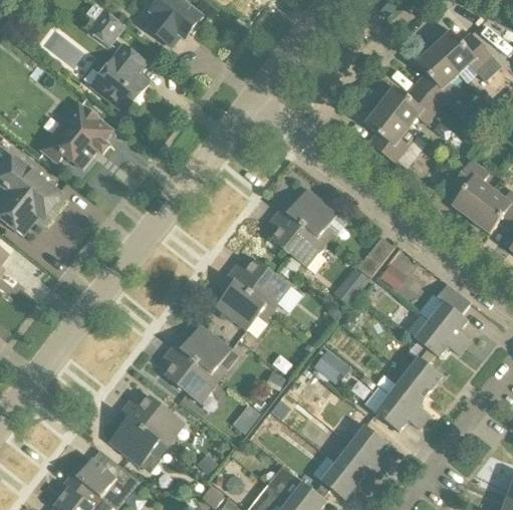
[(198,21),(203,15),(184,0),(158,0),(150,11),(152,13),(143,24),(172,47),(181,36),(184,39),(189,32),(192,34),(200,23),(198,21)]
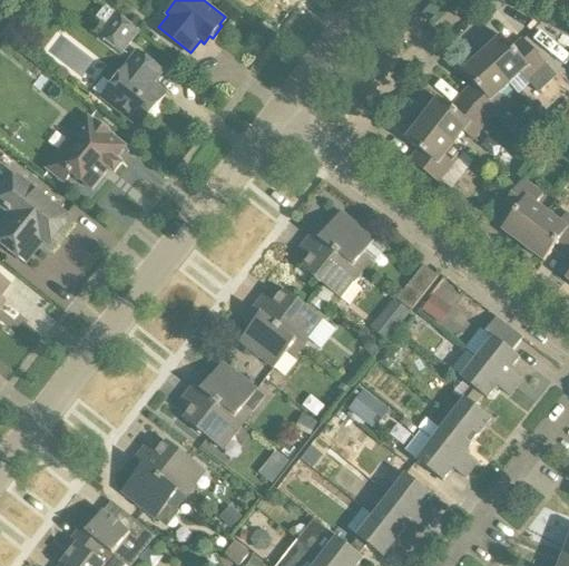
[(95,13),(106,22),(97,32),(120,50),(138,28),(105,1),(95,13)]
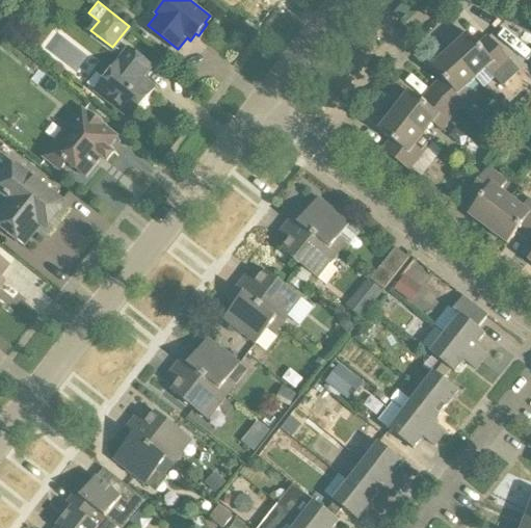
[(493,38),(483,48),(468,30),(449,47),(475,76),(485,66),(494,74),(510,58),(493,38)]
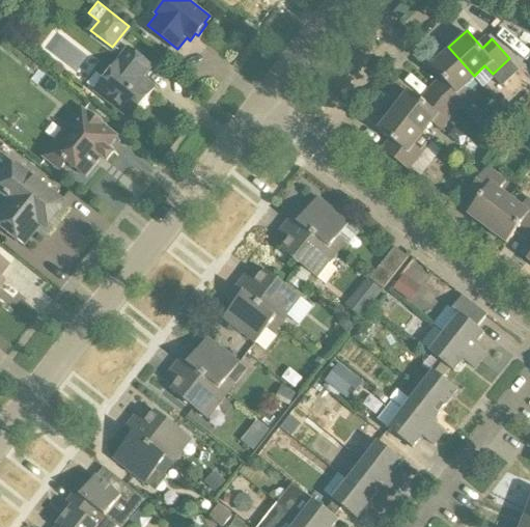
[(93,87),(130,116),(156,83),(143,74),(151,62),(128,44),(93,87)]
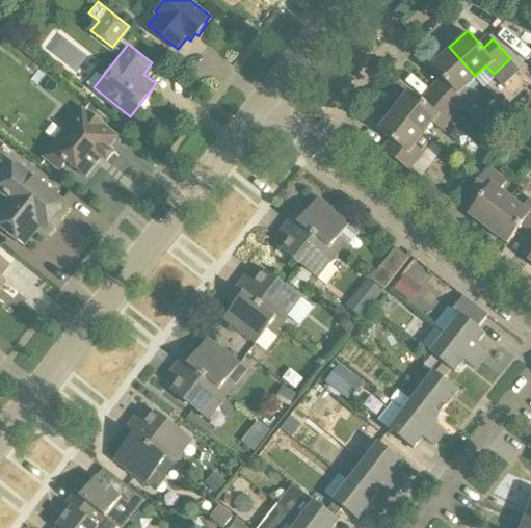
[(449,47),(431,63),(447,80),(435,90),(455,109),(472,94),(465,85),(475,76),(449,47)]
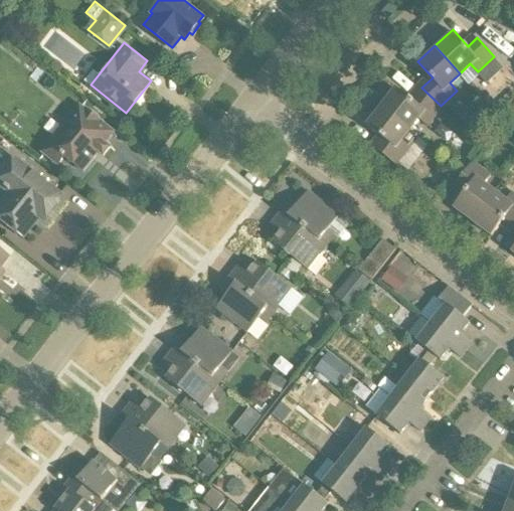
[(441,106),(421,88),(412,100),(395,86),(380,105),(409,128),(418,117),(426,123),(441,106)]
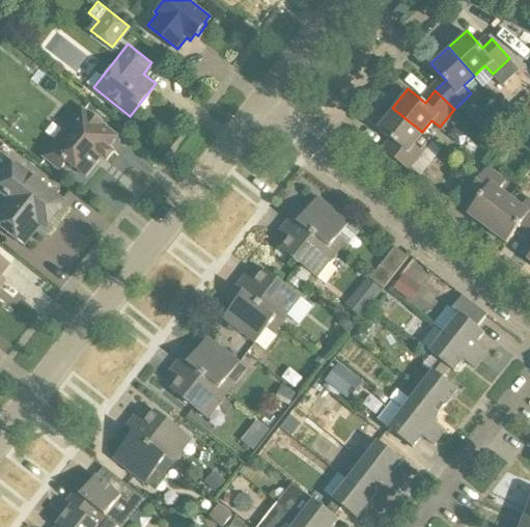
[(85,173),(101,154),(106,158),(112,149),(107,145),(116,134),(81,105),(73,116),(74,128),(77,130),(65,143),(63,141),(52,142),(43,154),(59,167),(66,159),(85,173)]
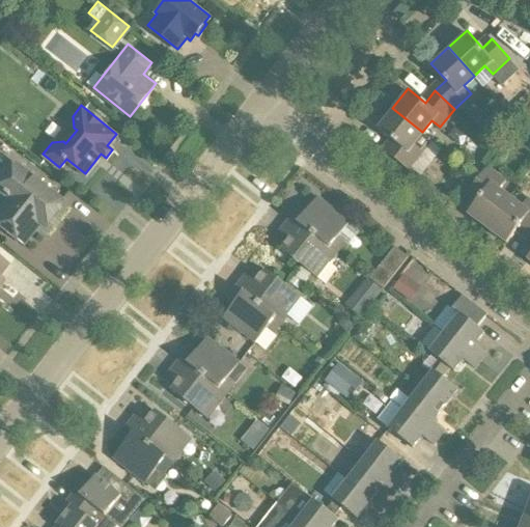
[(378,127),(389,136),(395,141),(387,151),(409,168),(422,149),(414,142),(422,132),(392,108),(378,127)]
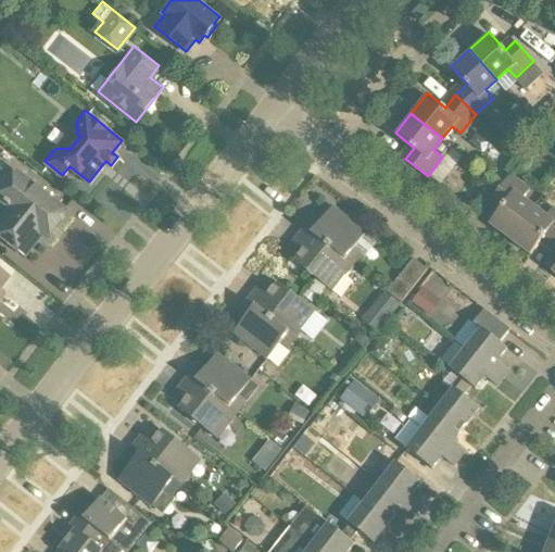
[(0,234),(24,253),(42,231),(47,235),(67,210),(16,170),(0,189),(0,198),(10,205),(0,217),(0,234)]
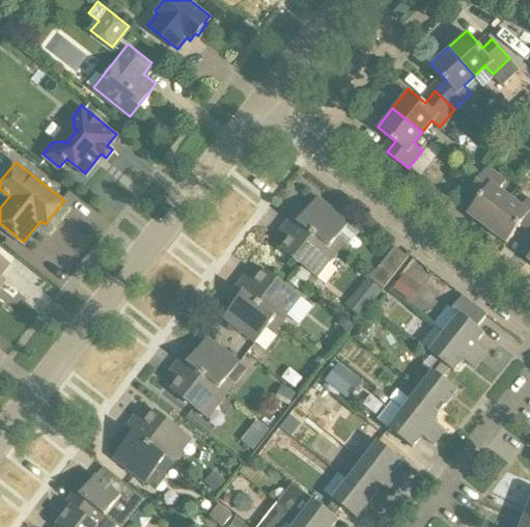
[(470,185),(481,193),(467,212),(486,226),(509,195),(498,187),(505,177),(486,164),(470,185)]
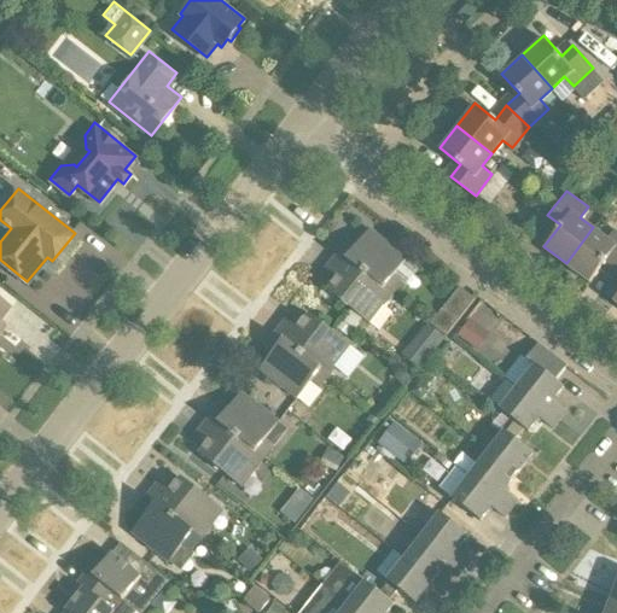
[(338,249),(391,291),(401,279),(394,273),(407,256),(368,226),(356,243),(348,235),(338,249)]
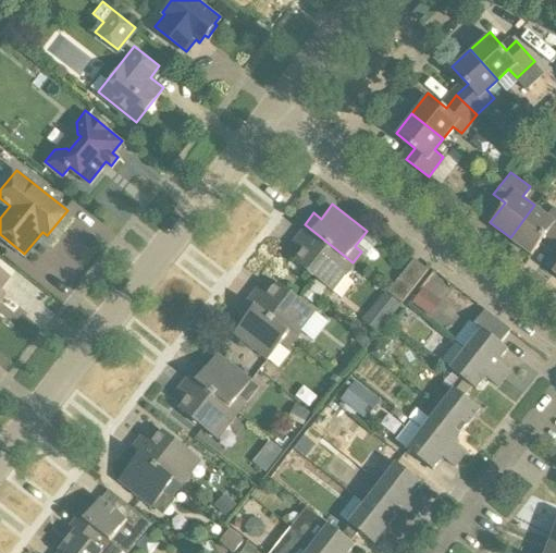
[(510,237),(531,253),(545,234),(555,242),(555,206),(554,205),(546,213),(534,205),(510,237)]
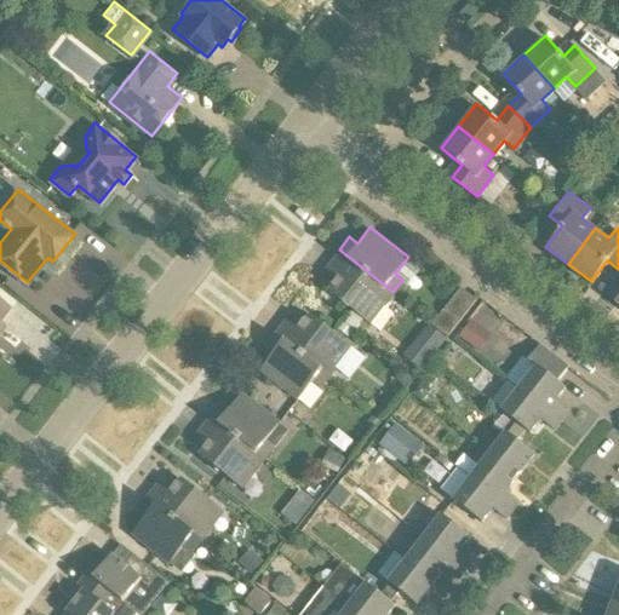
[(393,292),(339,249),(325,268),(337,277),(328,288),(371,322),(393,292)]
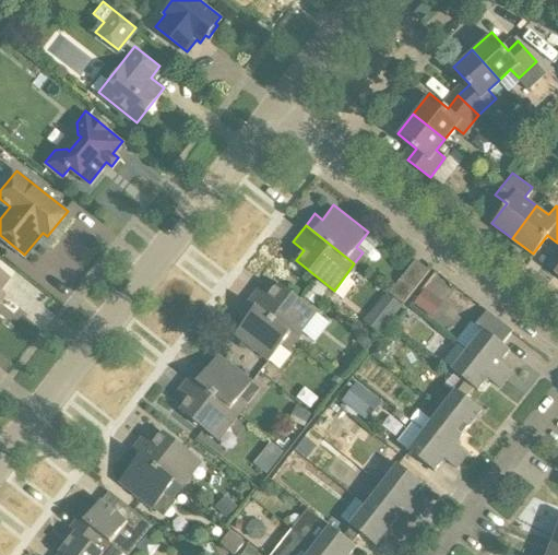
[(415,257),(402,274),(388,291),(402,303),(415,285),(429,268),(415,257)]
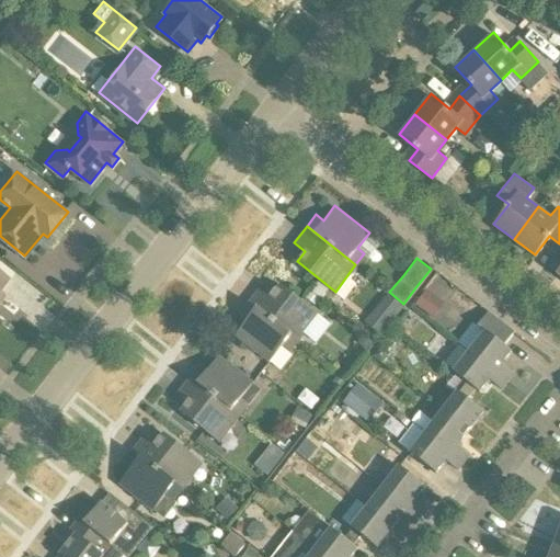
[(0,298),(3,294),(0,292),(0,290),(9,276),(0,269),(0,298)]
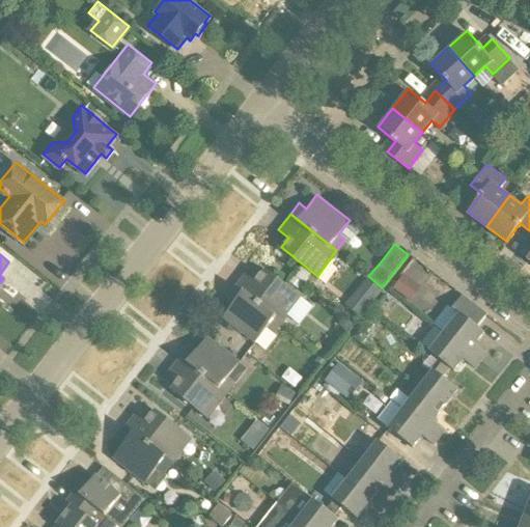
[(294,273),(302,280),(303,281),(311,271),(304,266),(301,264),(294,273)]
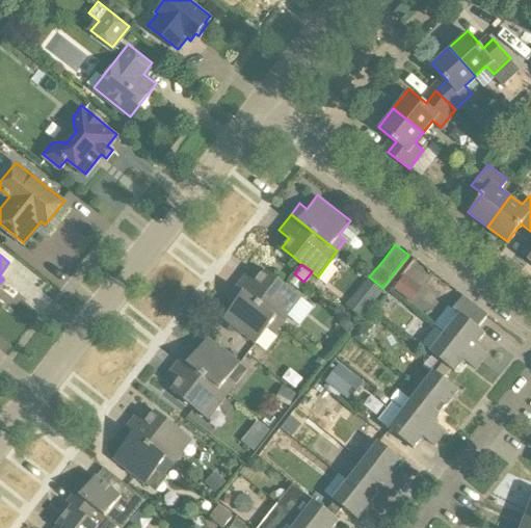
[(247,269),(236,284),(283,321),(302,296),(266,267),(258,278),(247,269)]
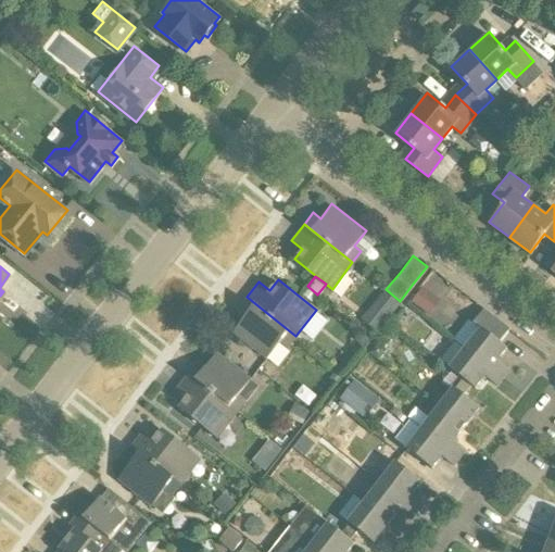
[(440,298),(423,285),(411,299),(428,313),(440,298)]
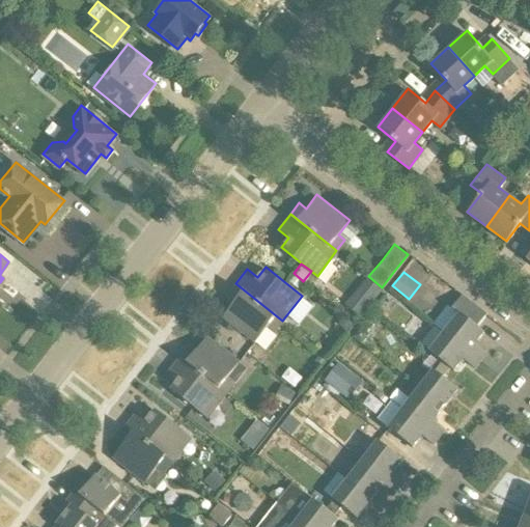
[(297,286),(302,280),(294,273),(288,279),(297,286)]
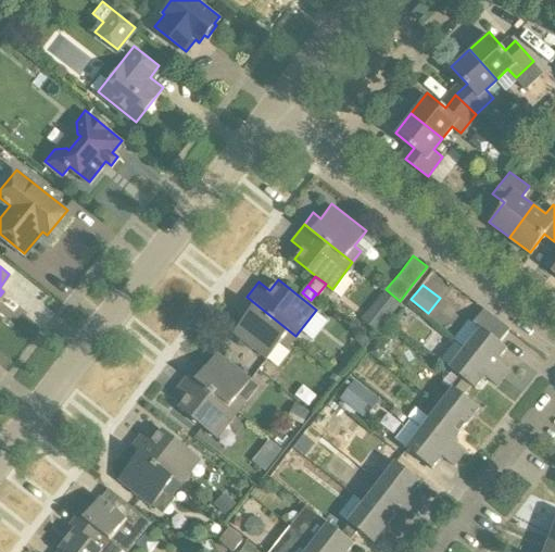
[(400,301),(386,289),(385,288),(361,318),(377,330),(400,301)]
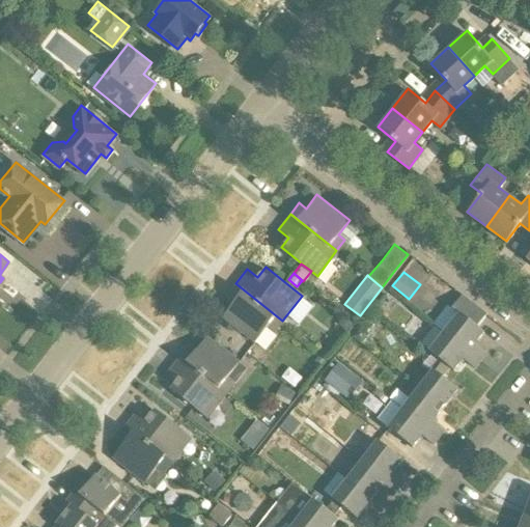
[(274,331),(282,321),(235,283),(226,296),(233,301),(222,314),(255,340),(267,326),(274,331)]
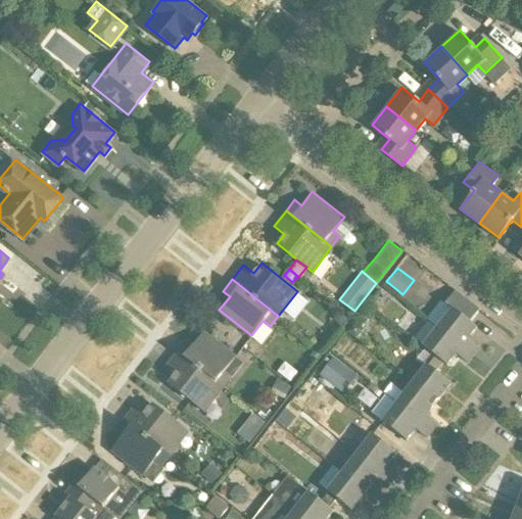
[(445,302),(452,307),(437,325),(473,352),(478,345),(467,337),(476,325),(469,320),(479,307),(456,288),(445,302)]
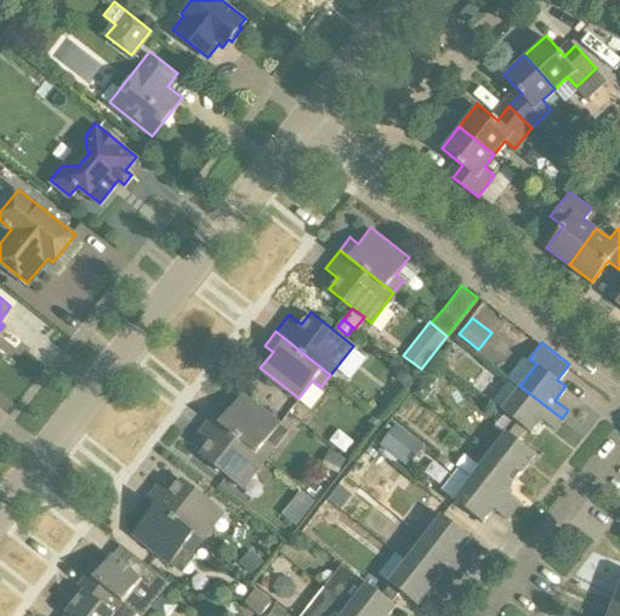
[(402,369),(394,376),(405,385),(413,377),(402,369)]
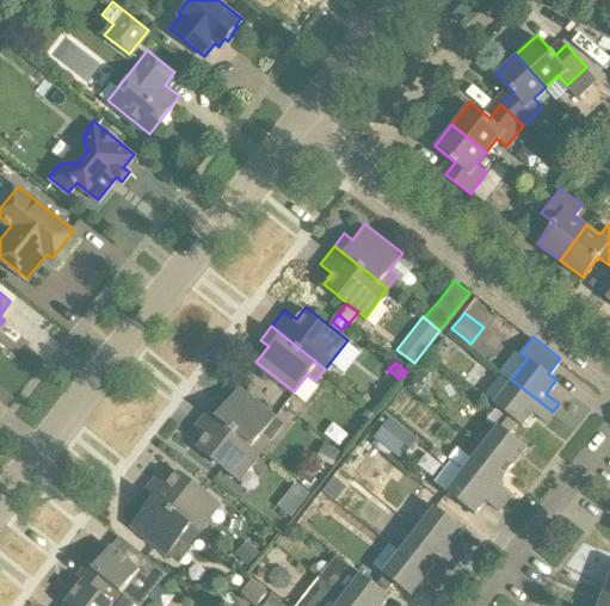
[(420,387),(419,378),(413,375),(406,384),(416,393),(420,387)]
